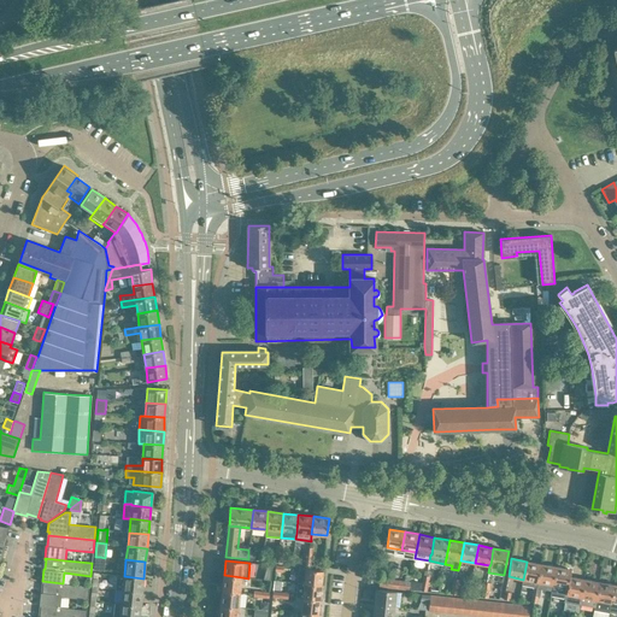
[(538,587),(541,564),(527,562),(523,580),(522,586),(534,588),(534,587),(538,587)]
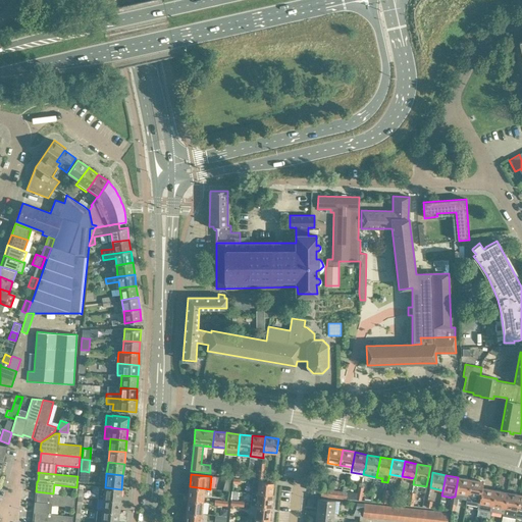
[(452,498),(451,503),(456,504),(457,505),(458,499),(467,501),(470,479),(458,477),(455,497),(452,497),(452,498)]
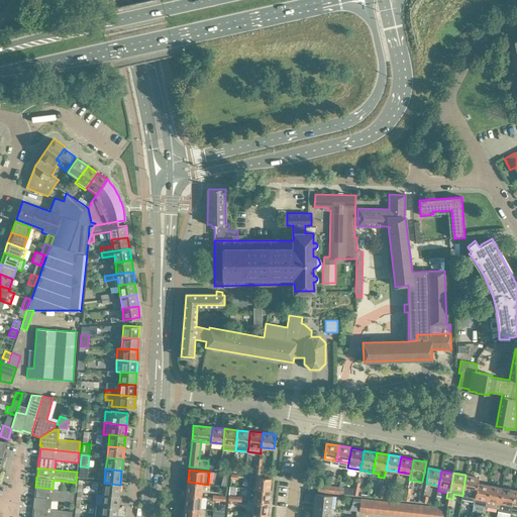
[(478,483),(478,484),(479,478),(466,475),(462,496),(475,498),(478,483)]
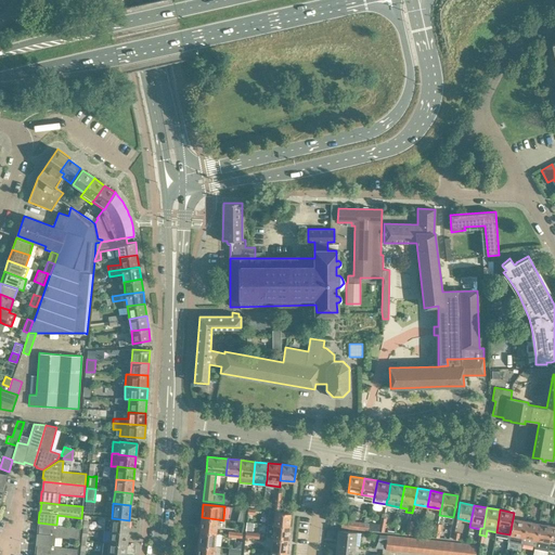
[(288,526),(291,513),(269,511),(267,524),(273,524),(273,525),(288,526)]
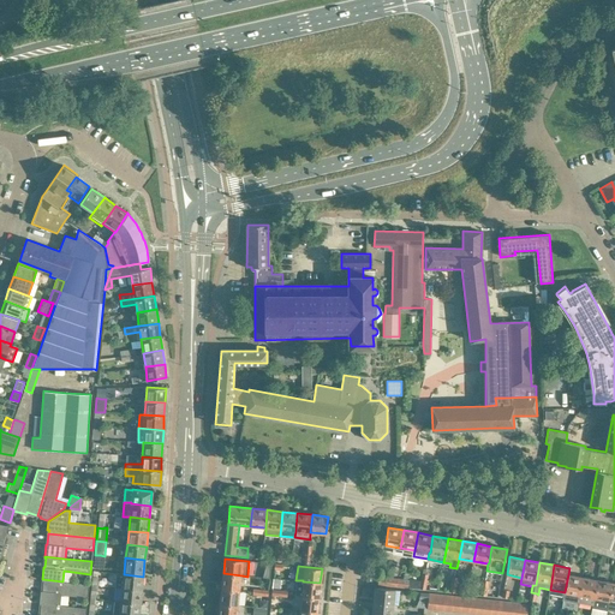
[(402,578),(399,578),(378,575),(377,584),(398,586),(407,587),(411,573),(405,572),(402,578)]
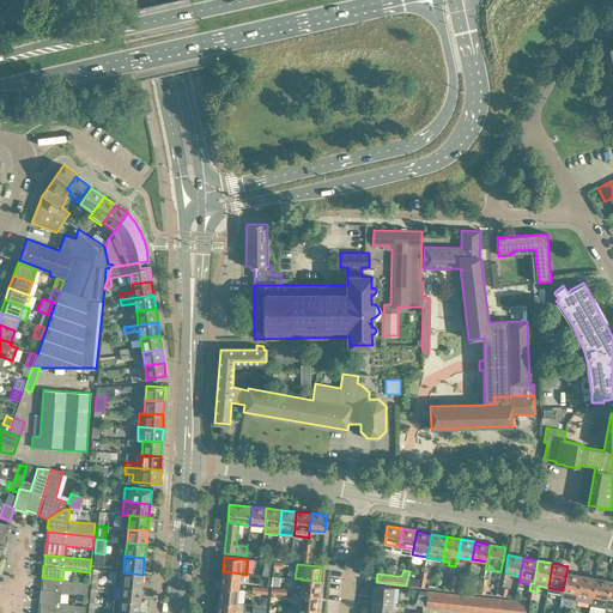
[(141,588),(143,575),(123,572),(117,571),(115,586),(122,586),(141,588)]
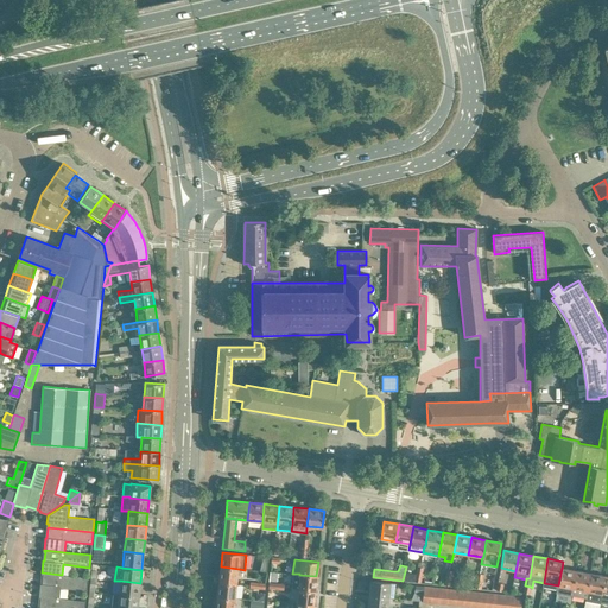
[(236,583),(239,569),(221,567),(219,582),(236,583)]
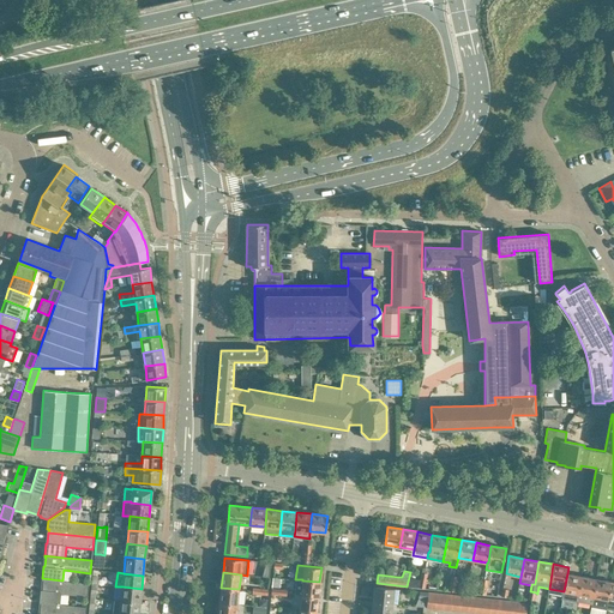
[(577,600),(582,577),(567,575),(567,573),(564,591),(563,597),(577,600)]
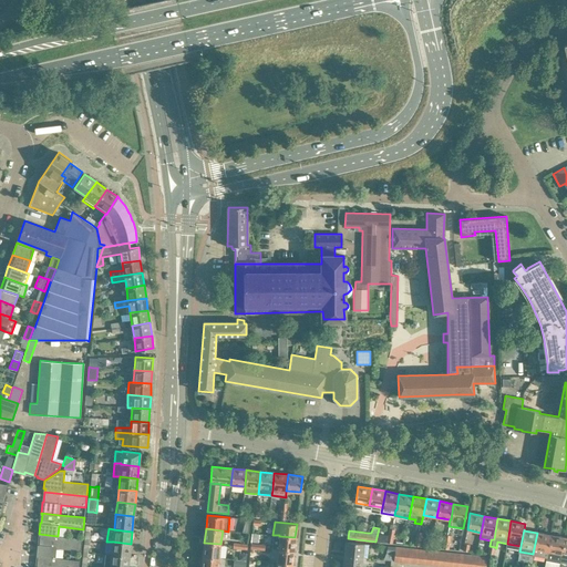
[(546,557),(550,535),(537,533),(533,554),(546,557)]
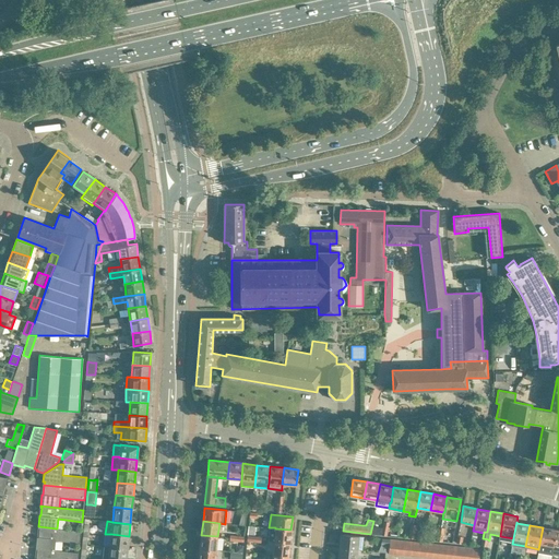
[(81,531),(57,528),(38,526),(38,527),(39,527),(38,537),(37,537),(36,548),(55,550),(56,540),(80,543),(81,531)]
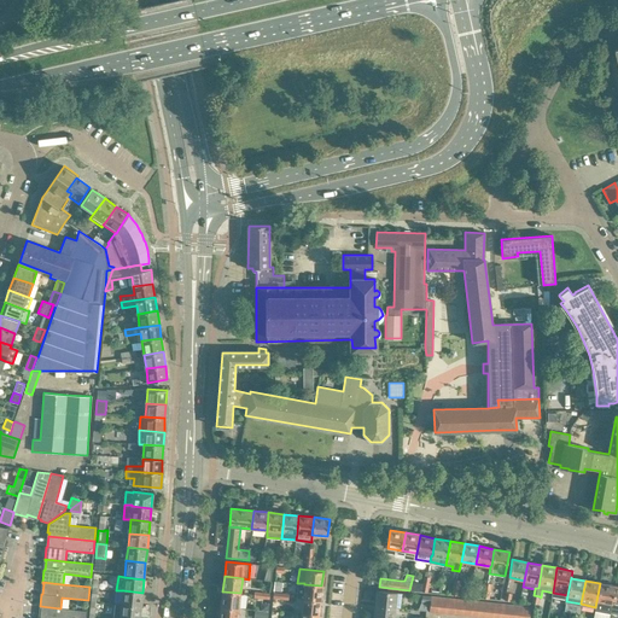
[(277,582),(275,590),(290,592),(291,584),(277,582)]
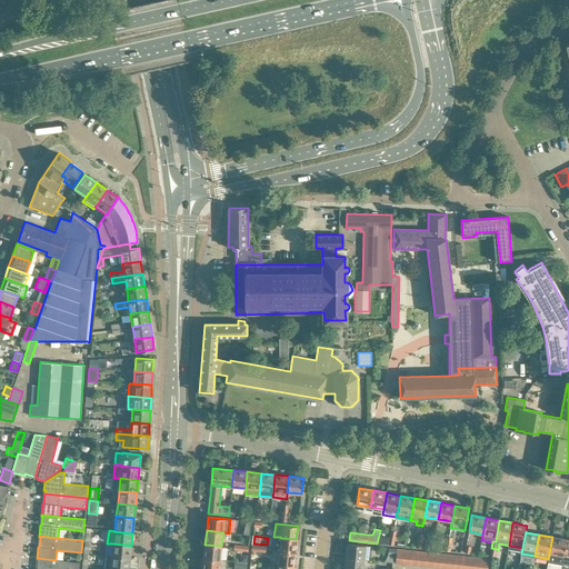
[(548,559),(548,562),(561,565),(566,539),(552,537),(548,559)]
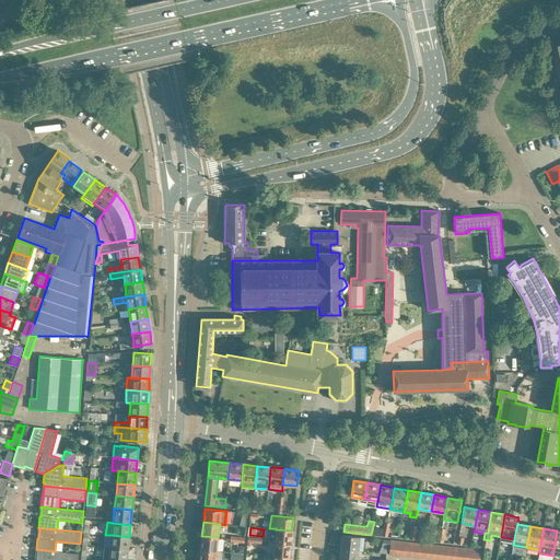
[(290,544),(291,531),(276,529),(275,536),(269,535),(269,541),(275,541),(275,543),(290,544)]
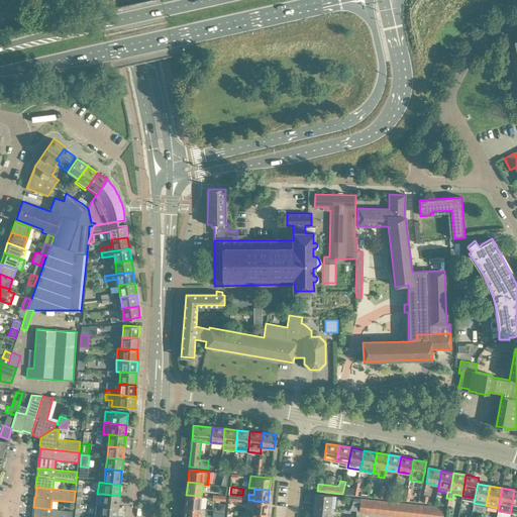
[(118,507),(119,496),(103,494),(102,506),(118,507)]
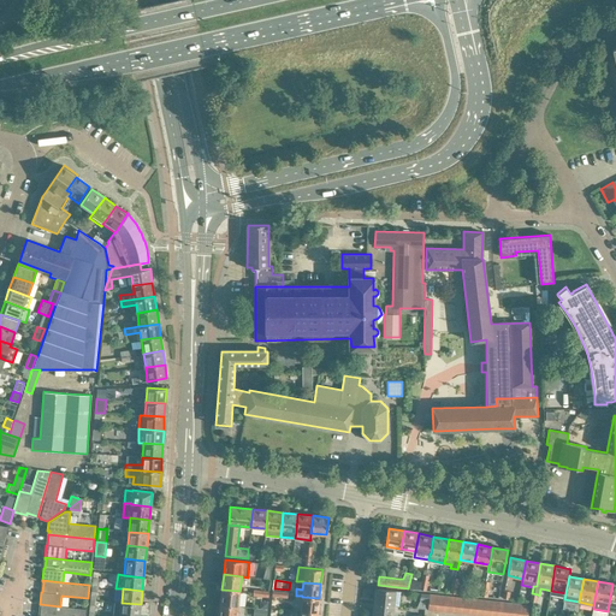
[(400,606),(401,592),(396,592),(396,591),(375,588),(373,603),(395,605),(400,606)]
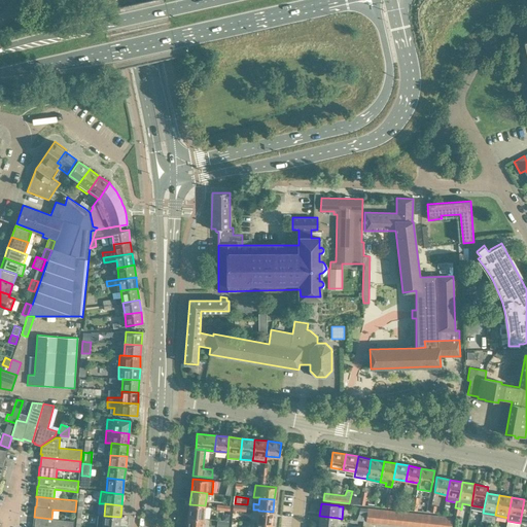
[(204,519),(205,505),(189,504),(188,517),(204,519)]
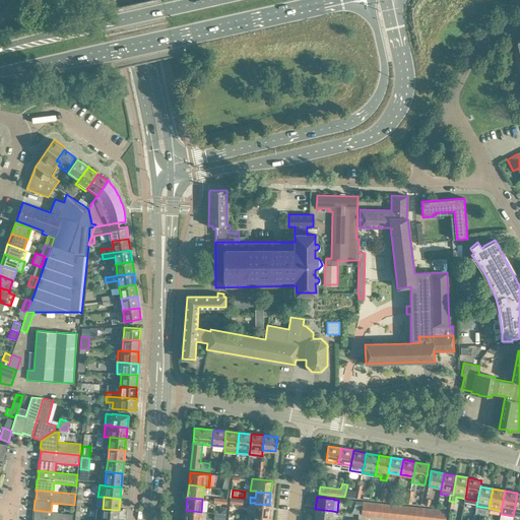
[(361,514),(363,502),(355,501),(354,506),(351,513),(361,514)]
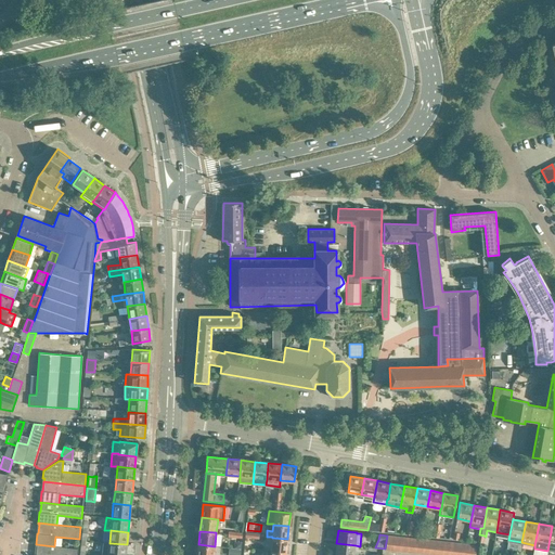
[(394,551),(395,537),(387,536),(385,549),(385,550),(394,551)]
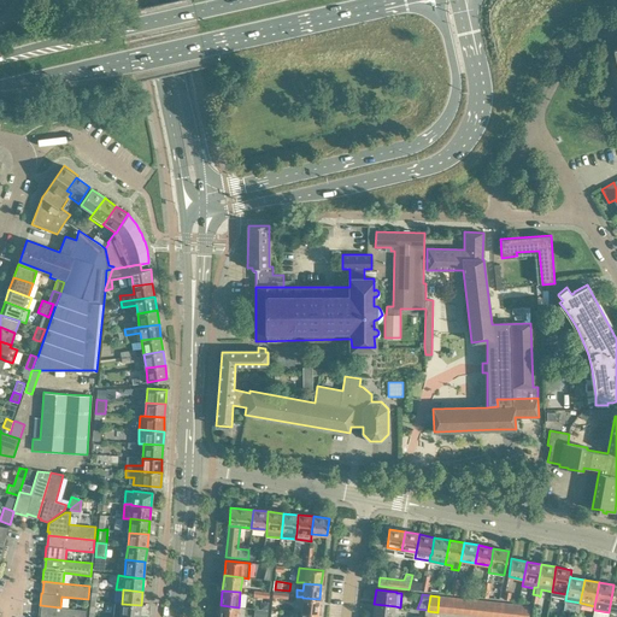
[(445,612),(447,597),(439,597),(438,612),(445,612)]
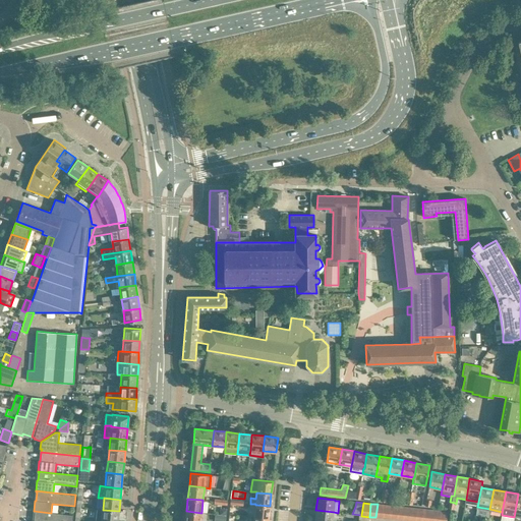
[(383,518),(385,505),(378,504),(375,517),(383,518)]
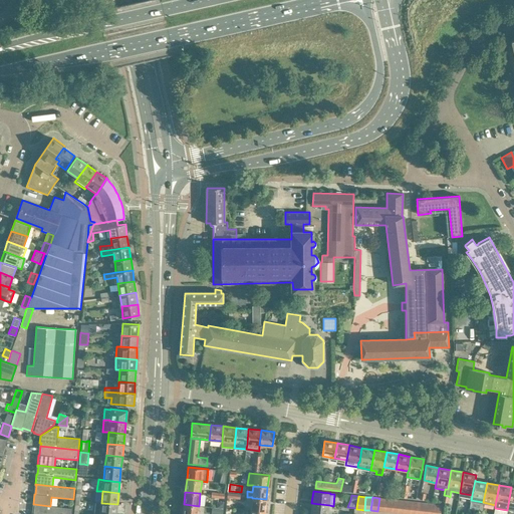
[(265,511),(266,499),(252,498),(251,510),(265,511)]
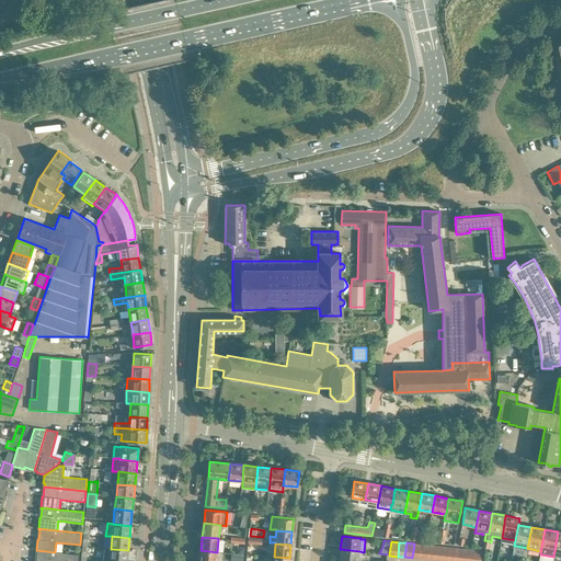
[(420,559),(422,545),(414,544),(412,558),(420,559)]
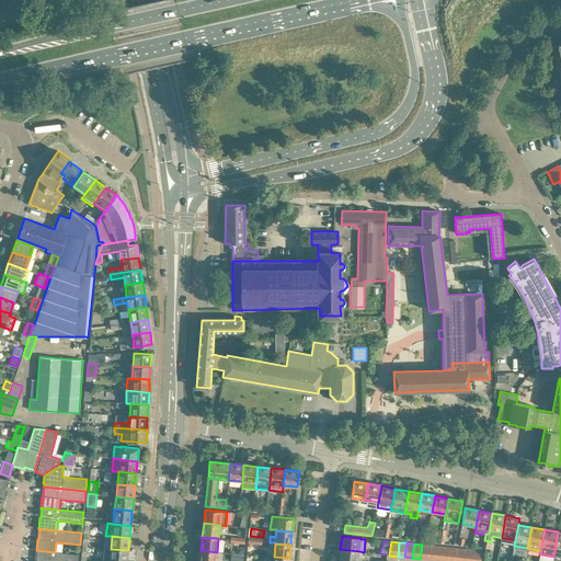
[(453,560),(455,548),(448,548),(446,560),(453,560)]
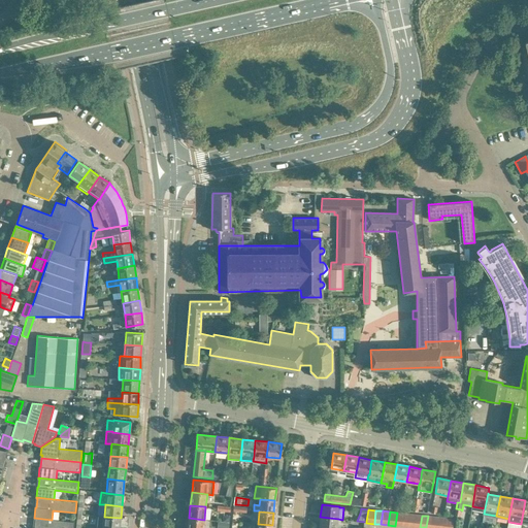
[(433,527),(435,517),(428,516),(426,527),(433,527)]
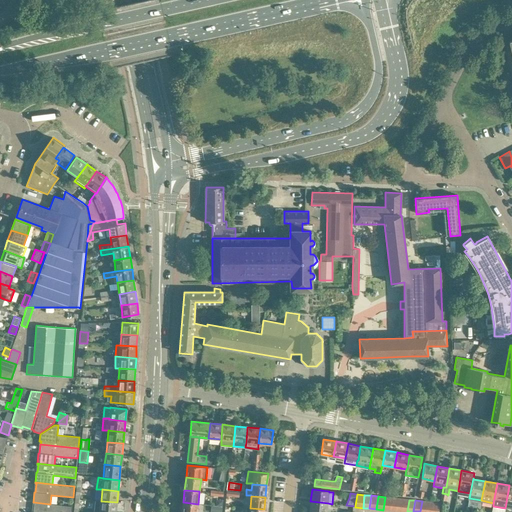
[(115,511),(117,502),(101,501),(99,511),(115,511)]
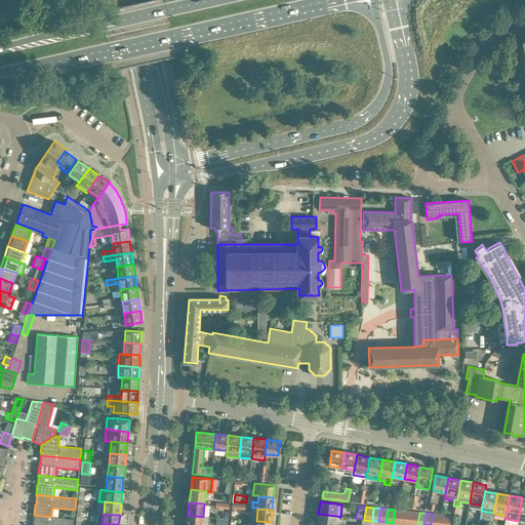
[(334,524),(336,516),(318,514),(317,524),(334,524)]
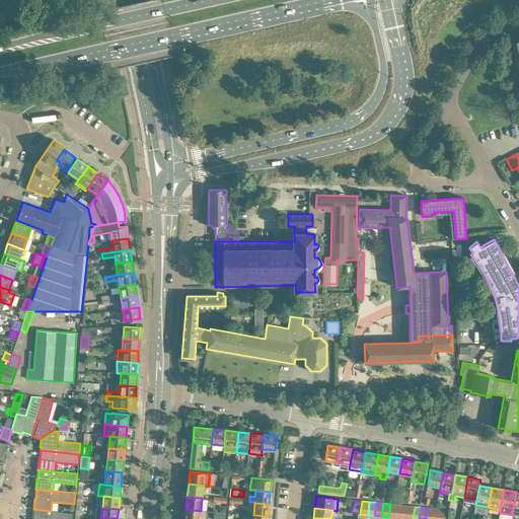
[(71,518),(73,513),(51,511),(33,509),(33,510),(34,510),(33,518),(32,518),(31,518),(71,518)]
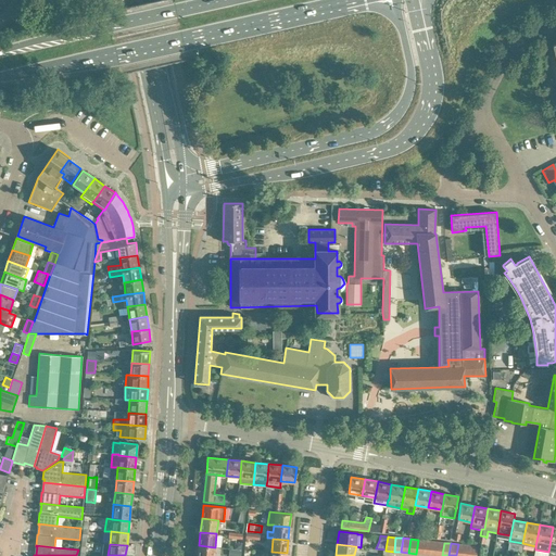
[(214,555),(215,547),(199,545),(197,555),(214,555)]
